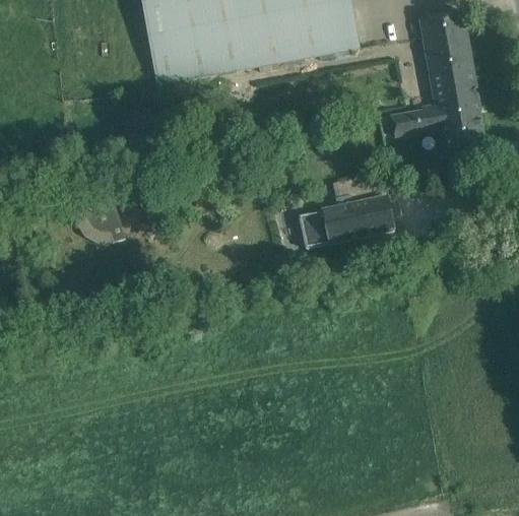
[(141,0),(156,83),(359,48),(349,0),(141,0)]
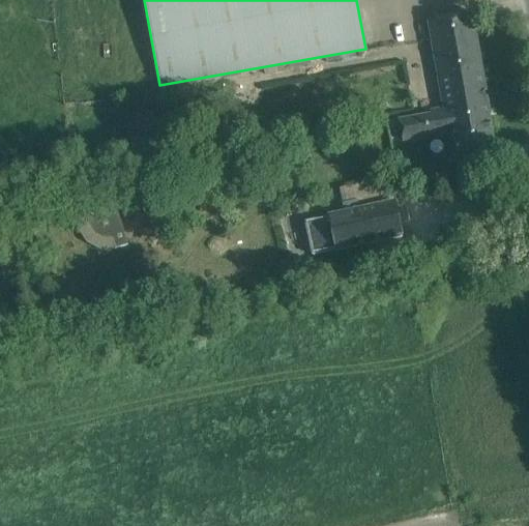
[(432,112),(398,117),(402,138),(428,134),(448,129),(452,152),(452,153),(493,146),(469,10),(429,18),(444,105),(445,113),(434,115),(432,112)]
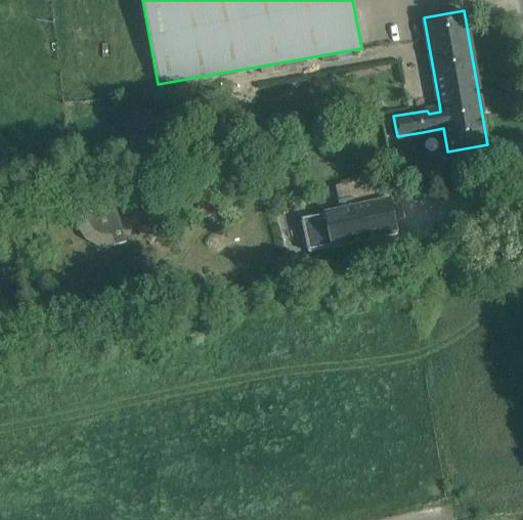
[(324,211),(302,216),(308,249),(332,244),(332,245),(397,230),(389,197),(353,205),(351,196),(339,199),(340,203),(324,206),(325,210),(324,211)]
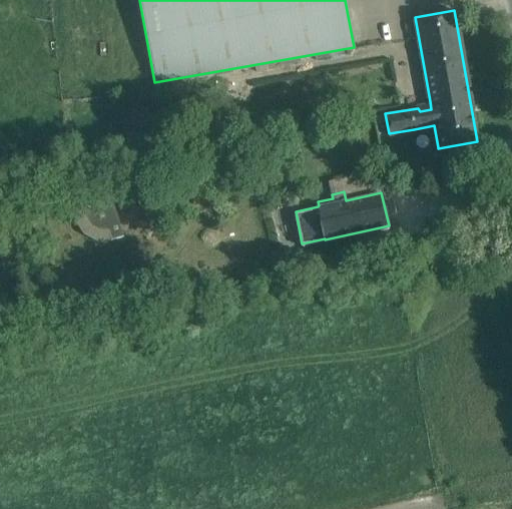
[(111,196),(82,205),(86,216),(91,223),(99,227),(108,227),(111,238),(123,234),(111,196)]
